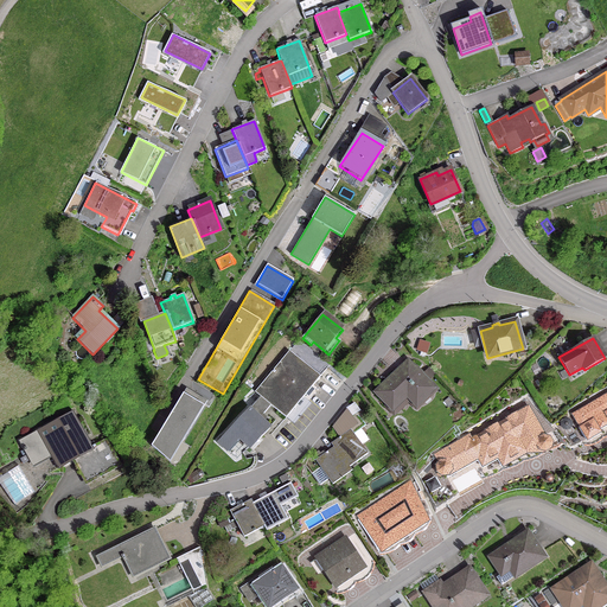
[(254,393),(260,397),(269,406),(285,419),(330,365),(298,339),(254,393)]
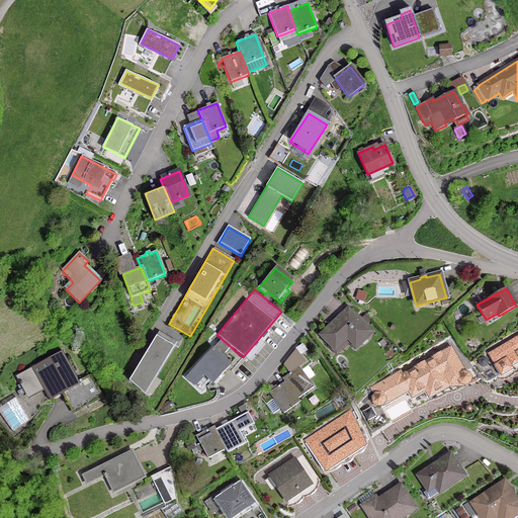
[(368,332),(347,310),(321,335),(332,347),(344,335),(354,346),(368,332)]
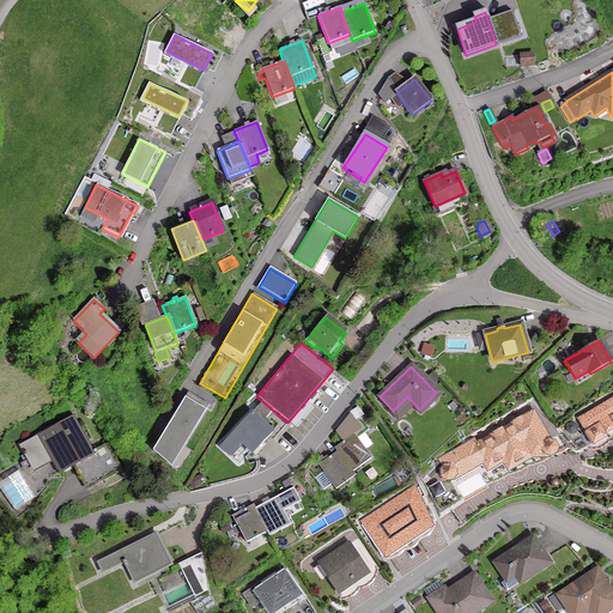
[(174,463),(208,405),(188,393),(153,451),(174,463)]
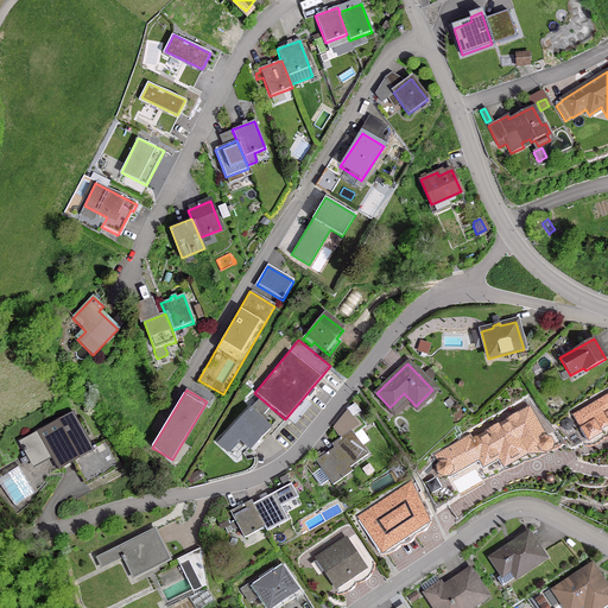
[(607,430),(607,393),(571,416),(588,442),(607,430)]
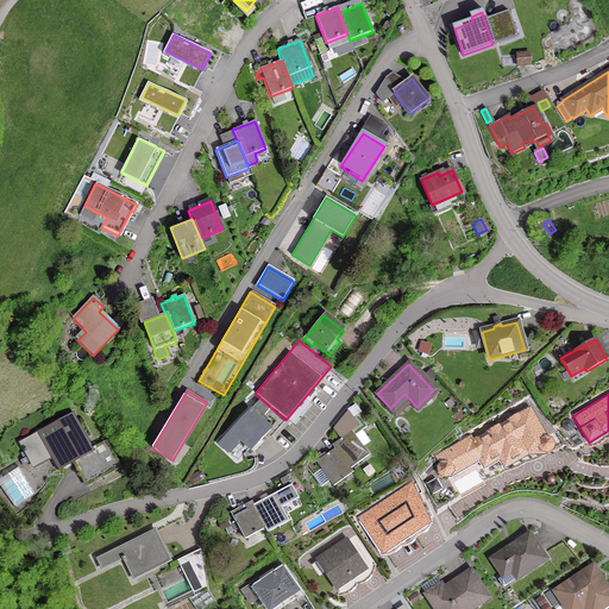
[(449,399),(446,400),(446,403),(447,406),(450,408),(452,408),(456,407),(457,405),(457,402),(456,399),(454,397),(451,397),(449,399)]
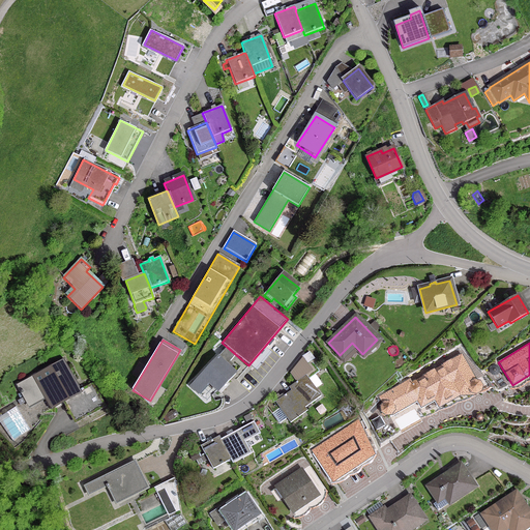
[(226,365),(235,354),(227,347),(217,358),(190,386),(198,393),(208,382),(218,391),(234,374),(226,365)]
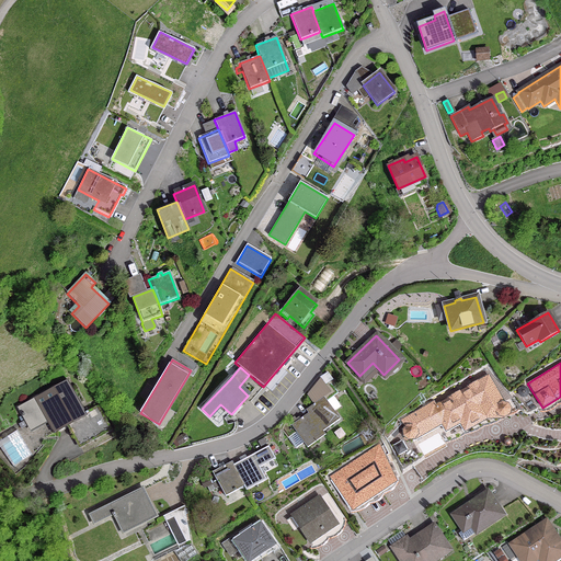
[(327,373),(319,378),(324,385),(331,380),(327,373)]
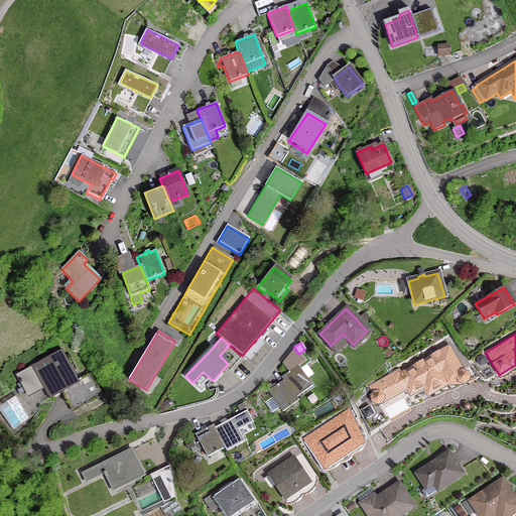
[(371,387),(374,393),(371,394),(371,396),(370,399),(371,401),(373,403),(375,404),(377,404),(379,404),(380,405),(406,390),(410,397),(423,389),(427,395),(431,393),(432,394),(435,392),(435,391),(446,384),(463,384),(465,383),(467,382),(469,379),(469,377),(468,374),(467,373),(465,372),(464,371),(462,371),(447,348),(438,353),(436,353),(434,353),(432,355),(431,357),(422,362),(421,362),(420,362),(418,362),(416,364),(415,366),(399,375),(397,372),(371,387)]
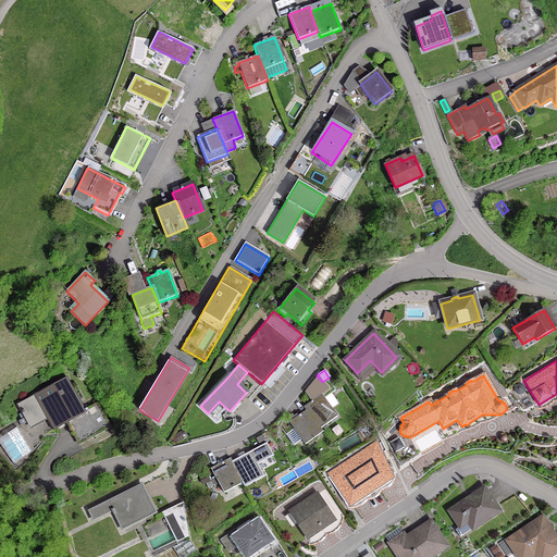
[(67,422),(79,445),(110,428),(97,403),(84,409),(66,378),(16,405),(27,424),(44,416),(52,431),(67,422)]
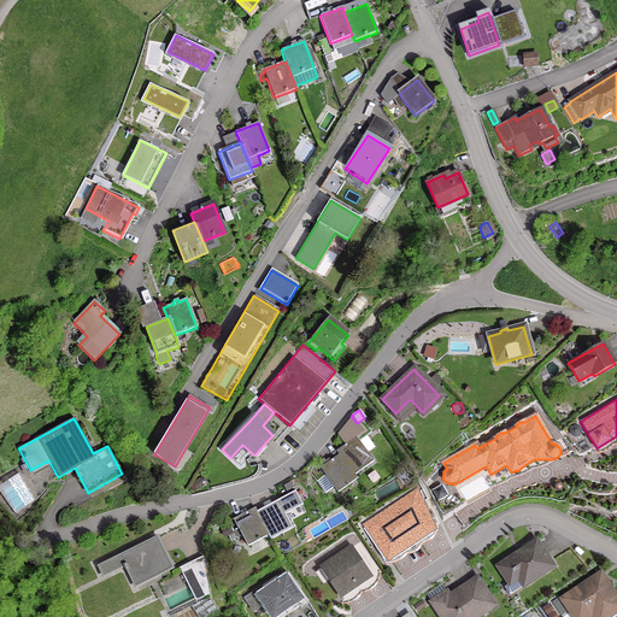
[(356,438),(336,451),(357,479),(354,475),(372,462),(356,438)]
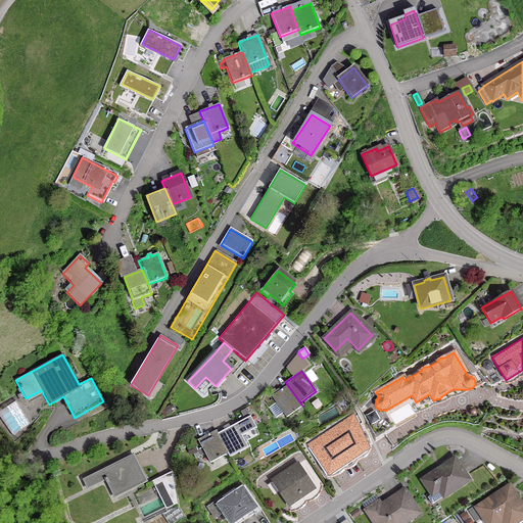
[(286,418),(302,406),(285,382),(284,382),(286,385),(271,396),(276,403),(268,409),(275,419),(282,413),(286,418)]
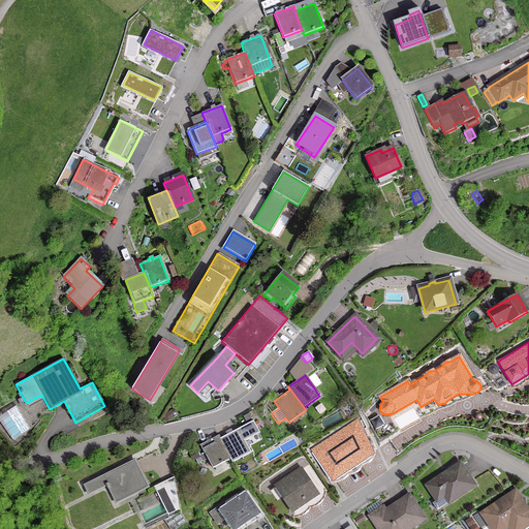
[(218,435),(218,436),(231,462),(249,453),(243,441),(258,433),(252,422),(220,439),(218,435)]
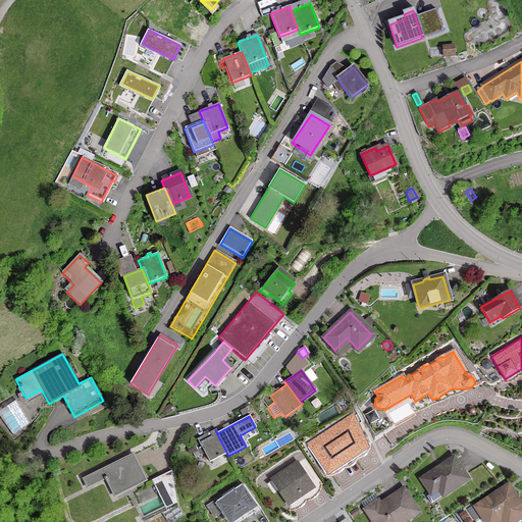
[(352,417),(309,445),(328,472),(366,447),(352,417)]
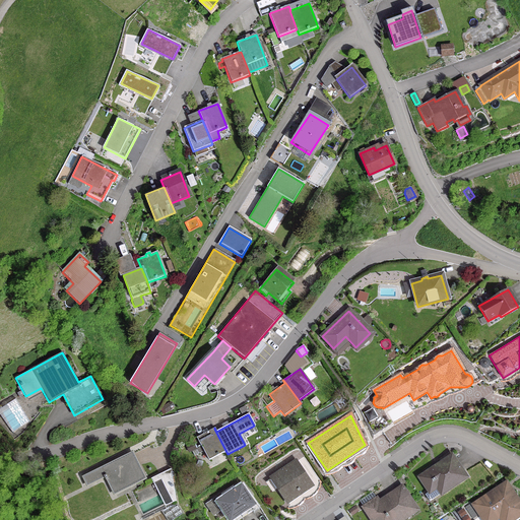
[(228,454),(214,429),(196,438),(208,460),(225,451),(228,455),(228,454)]
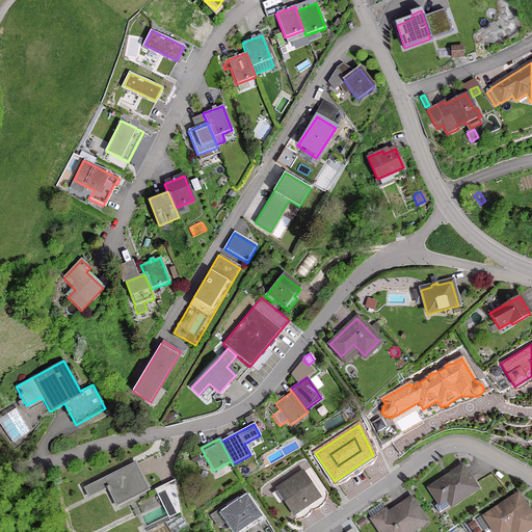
[(200,459),(196,453),(189,456),(192,462),(200,459)]
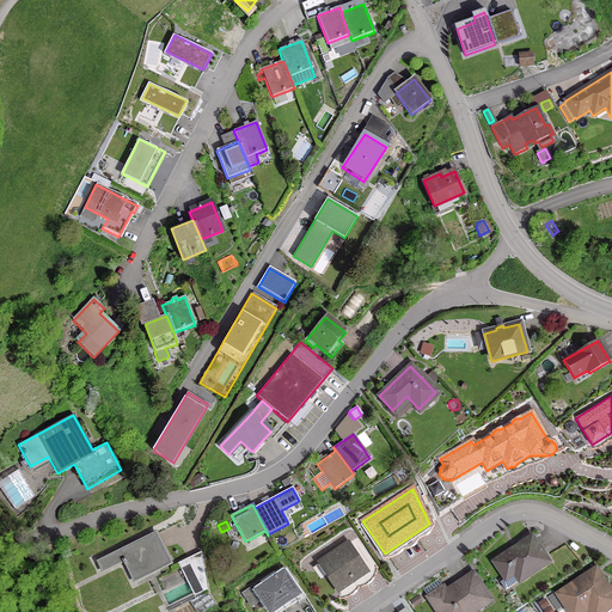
[(134,581),(169,563),(154,534),(117,552),(123,565),(126,564),(134,581)]
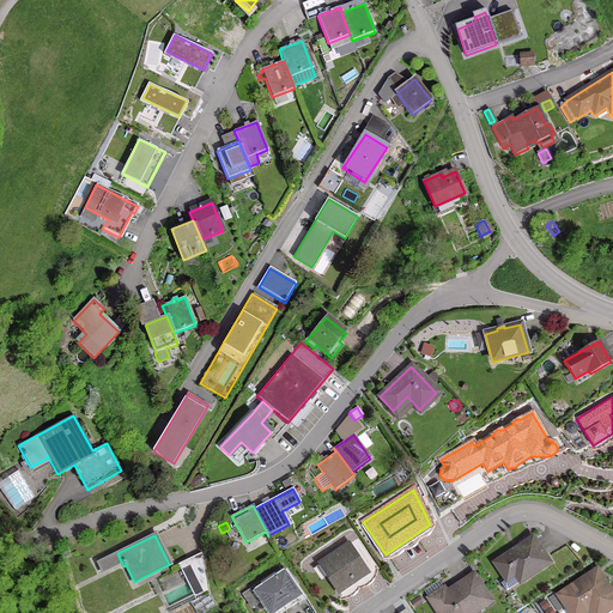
[(520,582),(548,563),(532,538),(495,563),(505,581),(515,575),(520,582)]
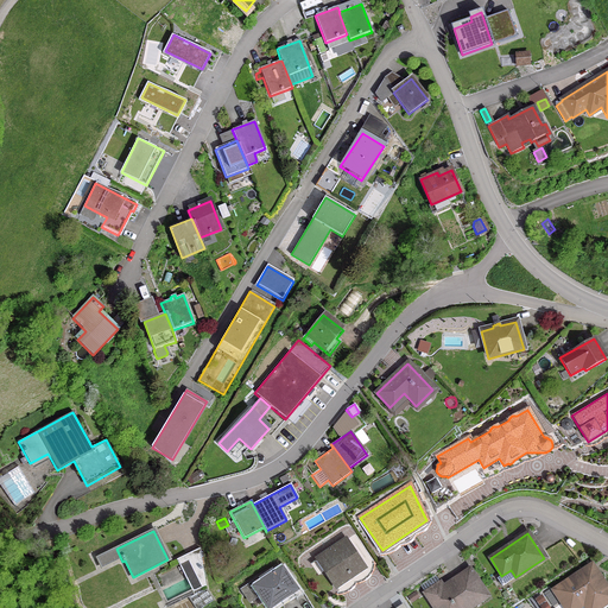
[(324,570),(335,587),(365,568),(346,539),(320,557),(328,569),(324,570)]
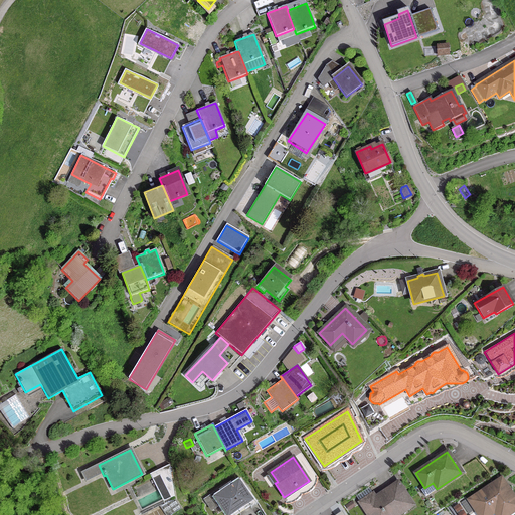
[(171,481),(169,465),(149,474),(156,488),(171,481)]
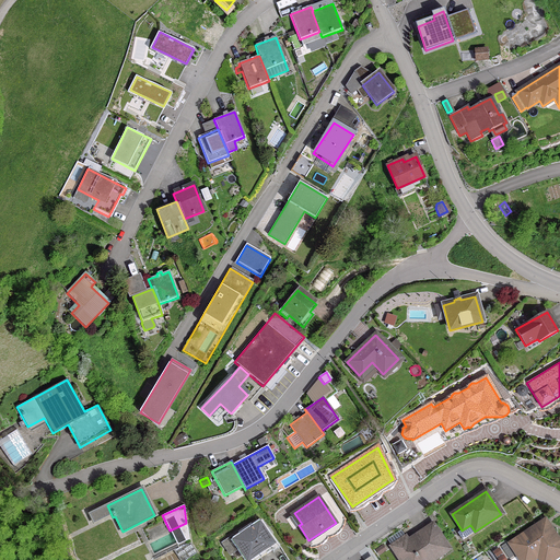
[(259,523),(232,539),(244,559),(251,559),(275,546),(259,523)]
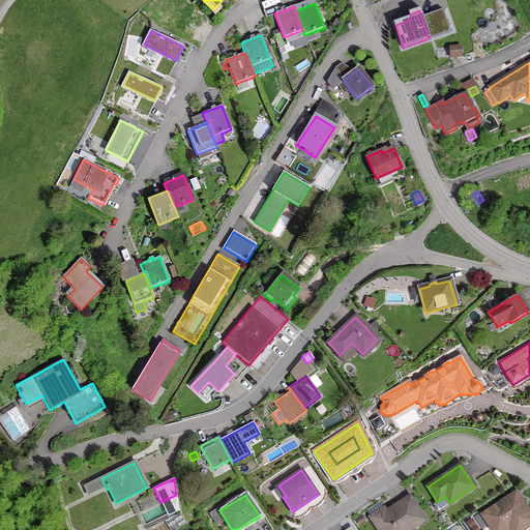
[(504,529),(509,527),(511,529),(520,529),(529,523),(529,516),(518,498),(513,500),(510,496),(482,514),(493,529),(504,529)]
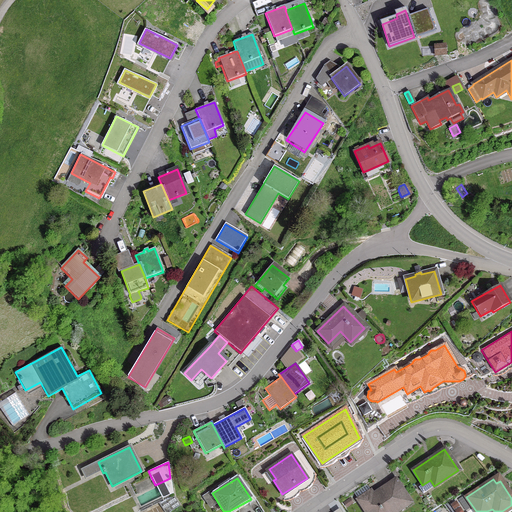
[(396,511),(410,503),(395,480),(385,486),(387,490),(374,498),(370,491),(357,500),(365,511),(396,511)]
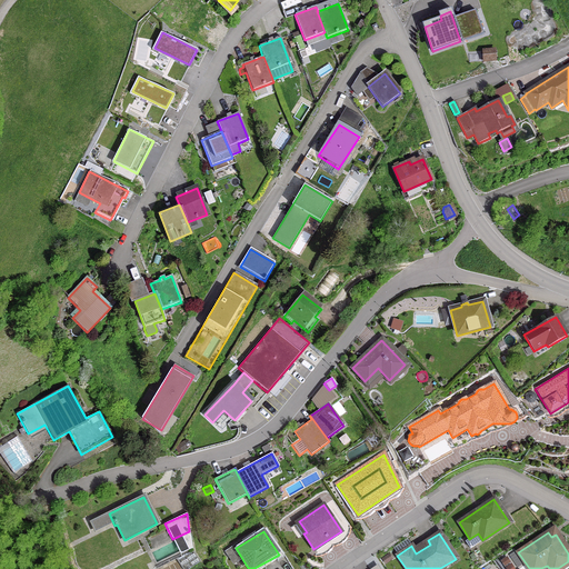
[(182,551),(172,556),(181,568),(188,568),(199,562),(192,551),(191,546),(181,550),(182,551)]
